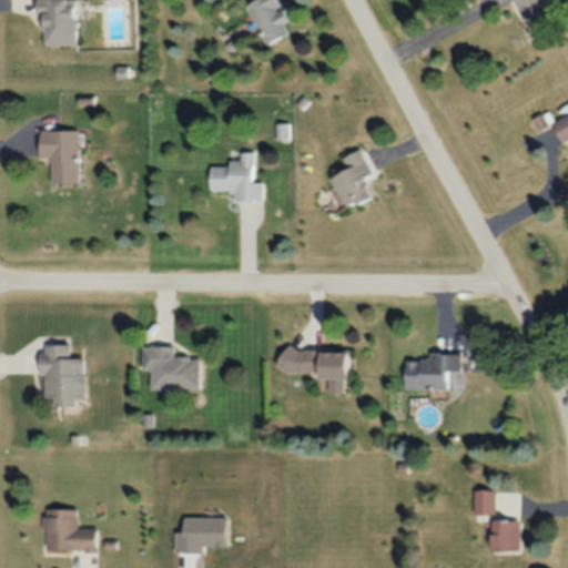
[(77,0),(37,0),(38,19),(46,19),(47,47),(78,46),(77,0)]
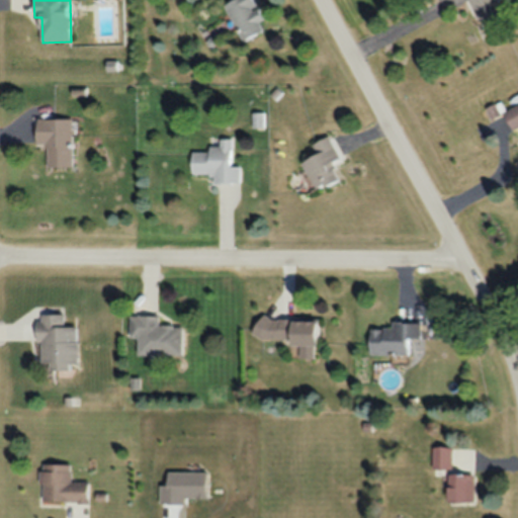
[(243,45),(268,32),(252,0),(233,0),(224,5),(243,45)]
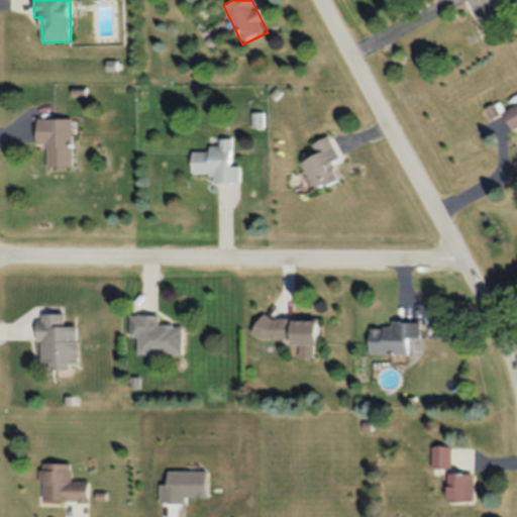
[(469,0),(485,33),(506,23),(494,0),(469,0)]
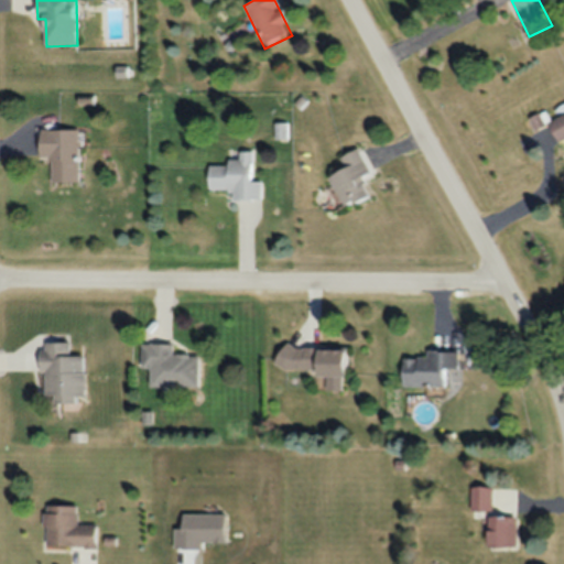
[(563,117),(549,125),(559,145),(563,142),(563,117)]
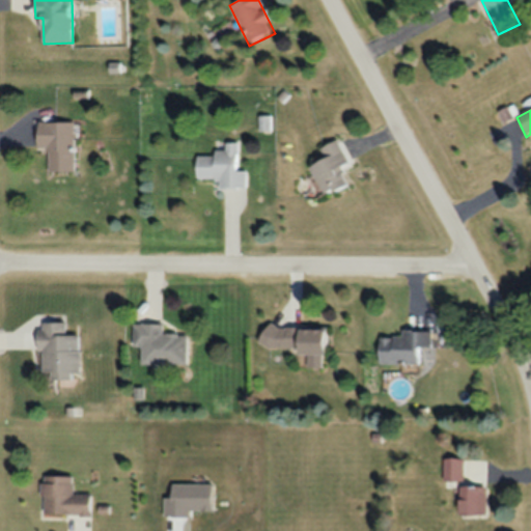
[(37,149),(48,149),(48,171),(75,171),(75,122),(37,122),(37,149)]
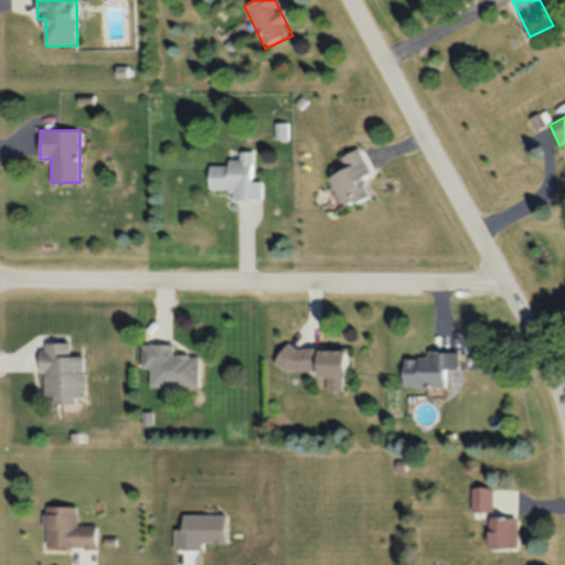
[(373,174),(361,149),(342,158),(348,170),(331,178),(347,210),(372,198),(363,179),(373,174)]
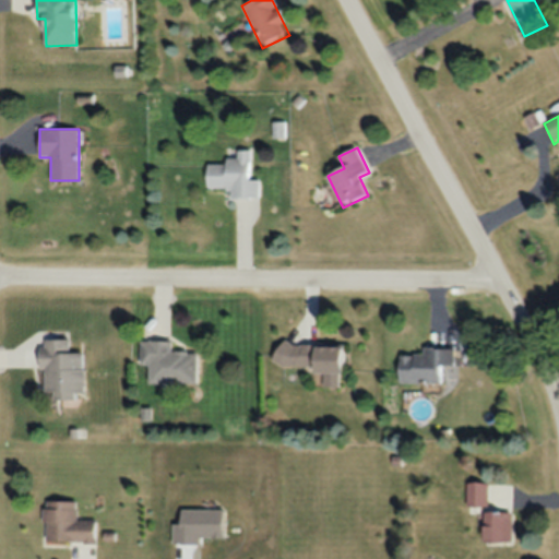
[(251,151),(240,151),(240,161),(229,161),(229,166),(209,165),(209,189),(230,189),(230,199),(260,199),(261,179),(251,179),(251,151)]
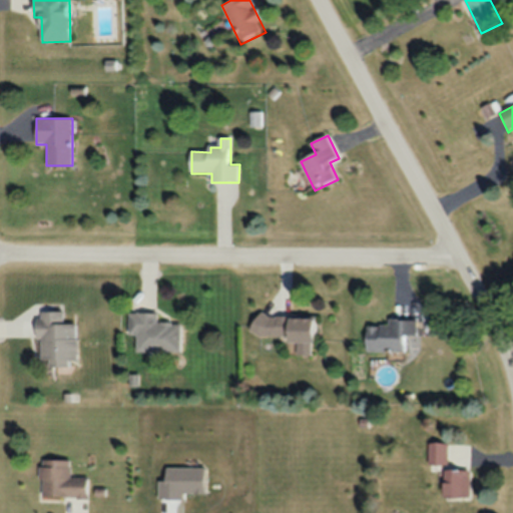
[(78,324),(67,324),(67,312),(40,312),(41,360),(51,360),(51,366),(79,366),(78,324)]
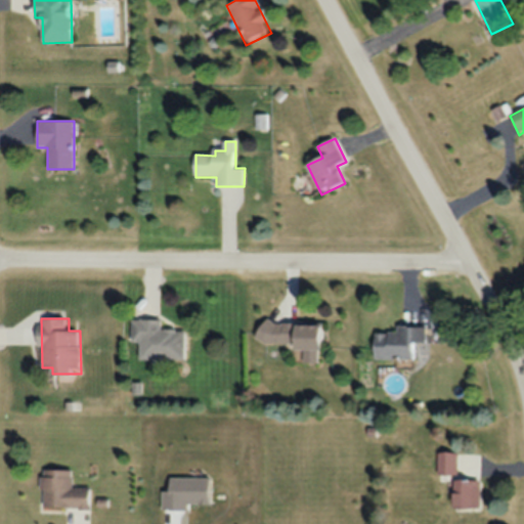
[(186,361),(186,330),(164,329),(164,318),(133,318),(132,342),(142,342),(142,360),(186,361)]
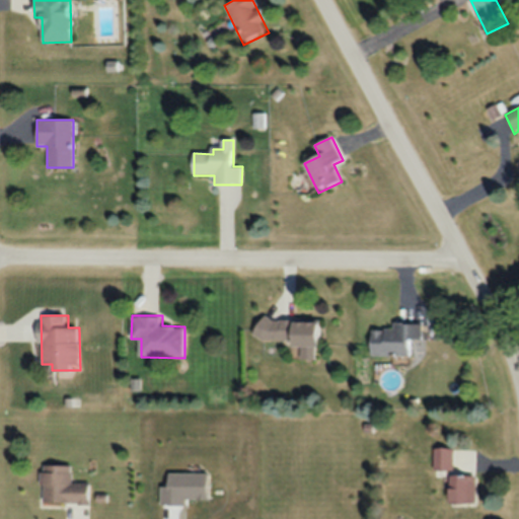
[(293,360),(319,360),(319,320),(257,320),(257,340),(294,341),(293,360)]
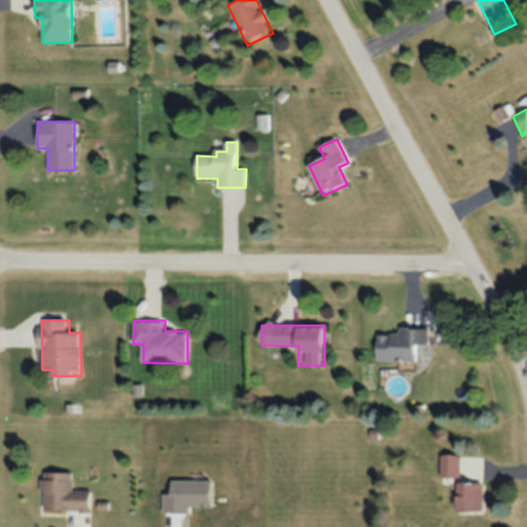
[(378,361),(417,362),(417,347),(428,347),(428,328),(399,328),(399,335),(378,335),(378,361)]
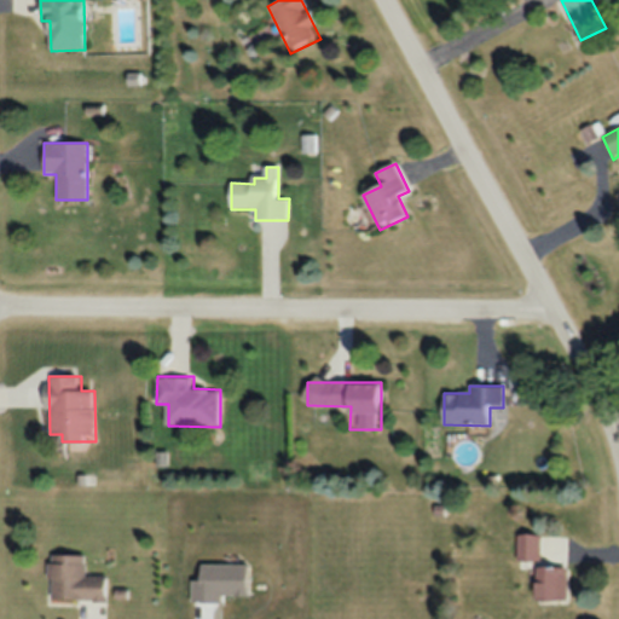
[(541,562),(541,534),(519,534),(519,562),(541,562)]
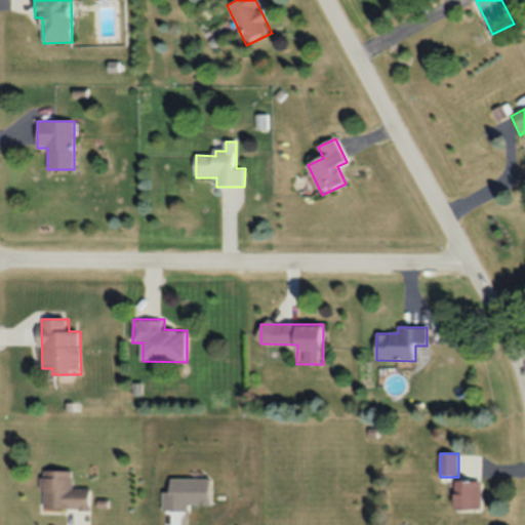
[(92,489),(73,489),(74,471),(42,471),(42,510),(91,511),(92,489)]
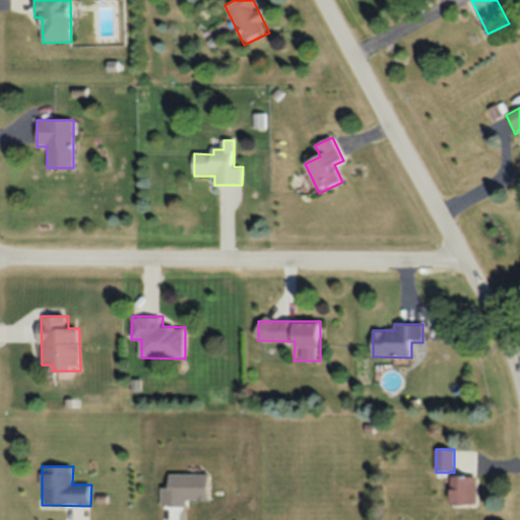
[(475,477),(445,477),(445,491),(451,491),(451,505),(476,505),(475,477)]
